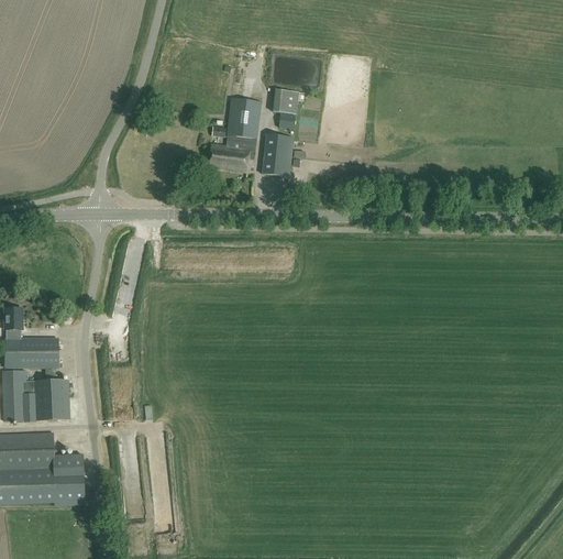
[(298,89),(275,87),(273,109),(280,109),(278,125),(294,127),(298,89)]
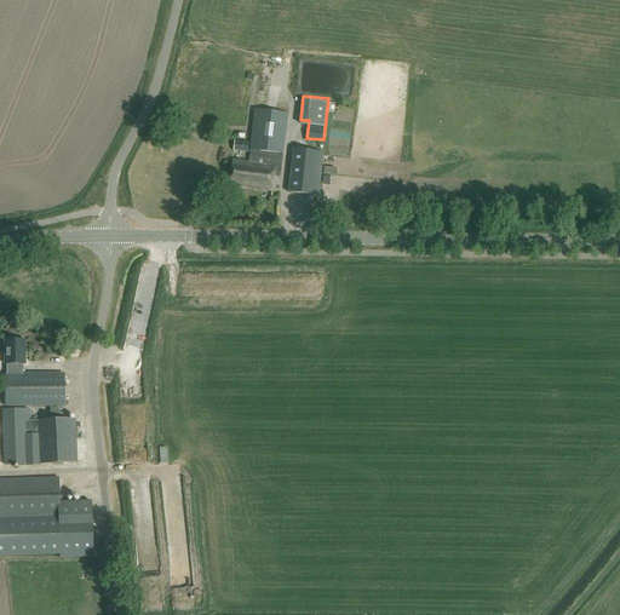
[(288,109),(254,104),(250,145),(251,145),(250,157),(233,155),(229,180),(254,183),(254,184),(271,187),(273,187),(274,172),(280,172),(288,109)]
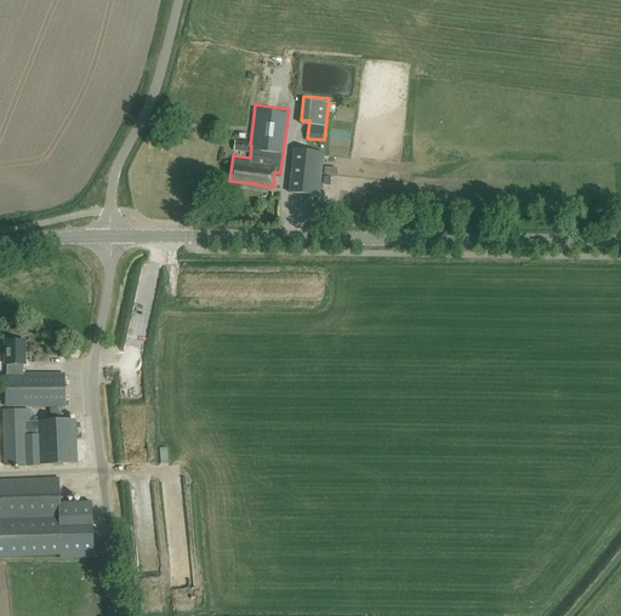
[(249,138),(235,137),(234,147),(248,149),(249,138)]
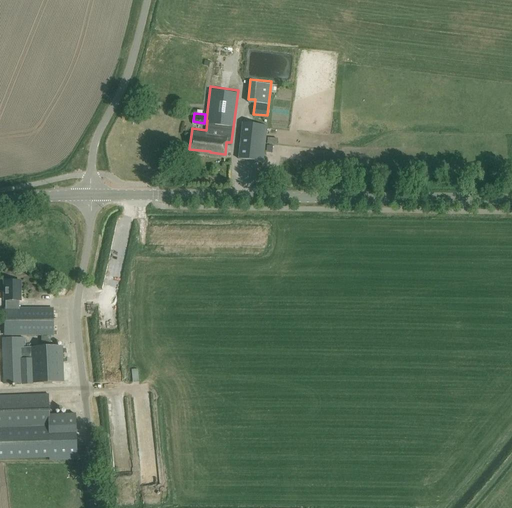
[(267,122),(242,119),(238,155),(263,158),(265,158),(266,153),(263,153),(267,122)]
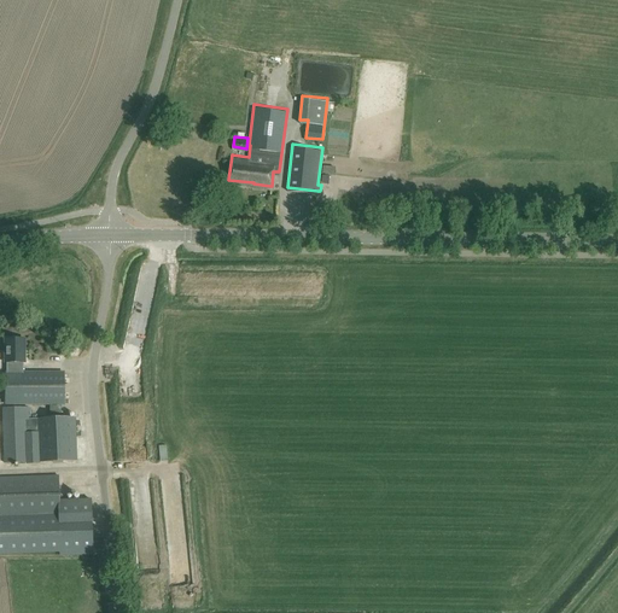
[(24,334),(5,334),(5,358),(7,358),(7,368),(5,368),(5,400),(50,400),(50,410),(60,410),(60,400),(64,400),(64,368),(22,368),(22,358),(24,358),(24,334)]
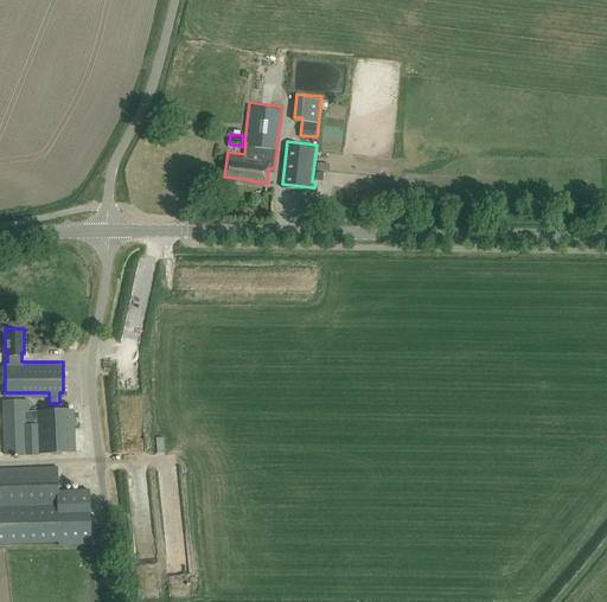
[(27,408),(27,396),(2,397),(5,450),(38,449),(38,450),(75,449),(74,405),(27,408)]
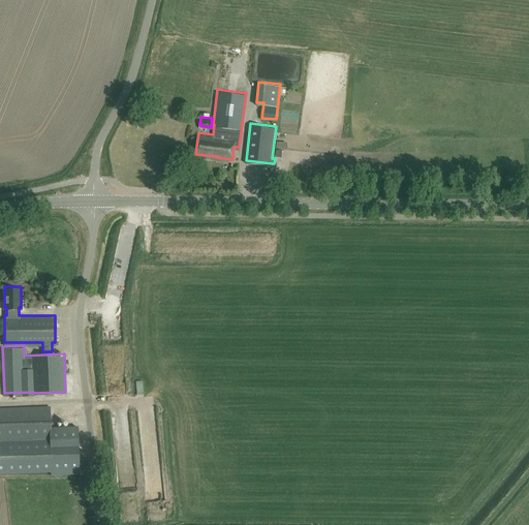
[(51,425),(50,404),(0,405),(0,470),(52,469),(52,472),(80,471),(78,424),(51,425)]
